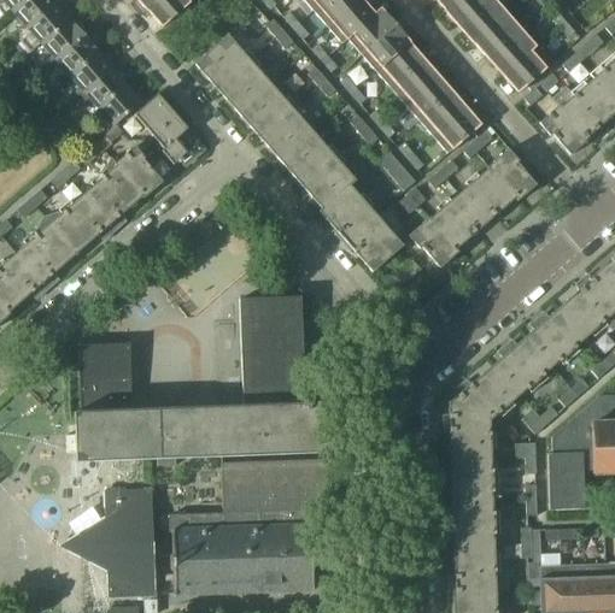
[(0,0),(0,1),(1,0),(6,0),(15,10),(25,0),(0,0)]
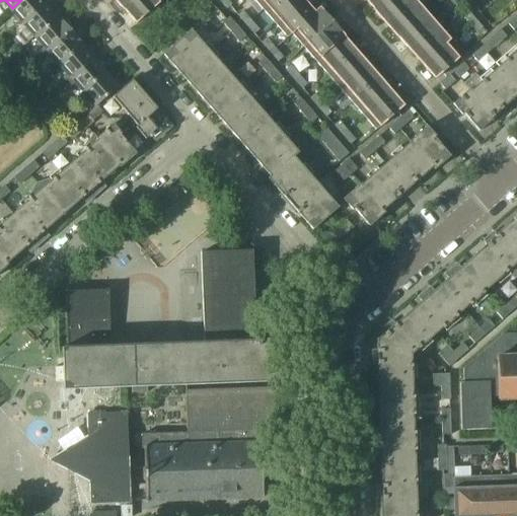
[(21,0),(12,8),(20,18),(14,23),(17,27),(48,2),(46,0),(21,0)]
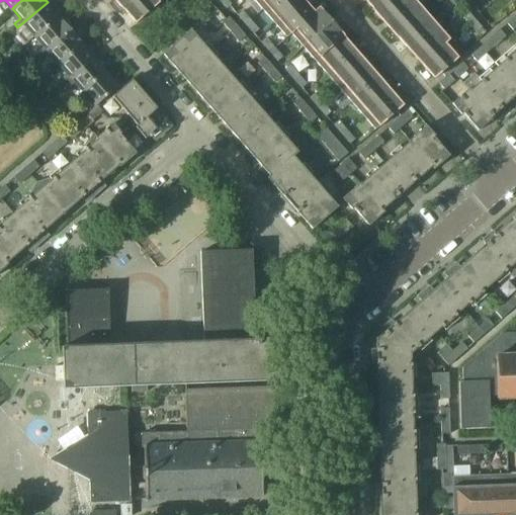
[(131,0),(123,6),(124,7),(125,7),(137,20),(160,0),(131,0)]
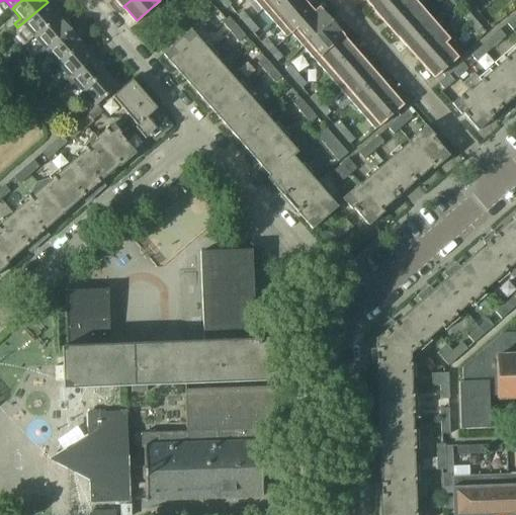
[(257,0),(264,8),(272,0),(257,0)]
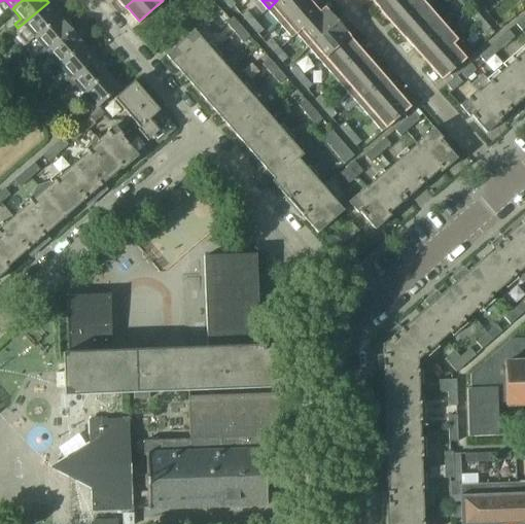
[(277,0),(269,8),(280,22),(305,0),(277,0)]
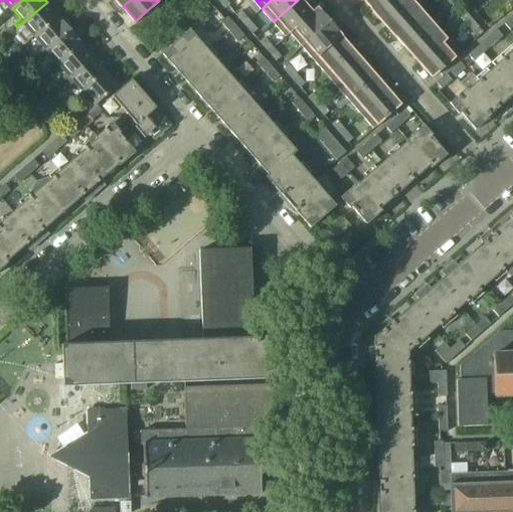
[(298,0),(274,21),(286,35),(291,31),(290,30),(313,10),(305,0),(298,0)]
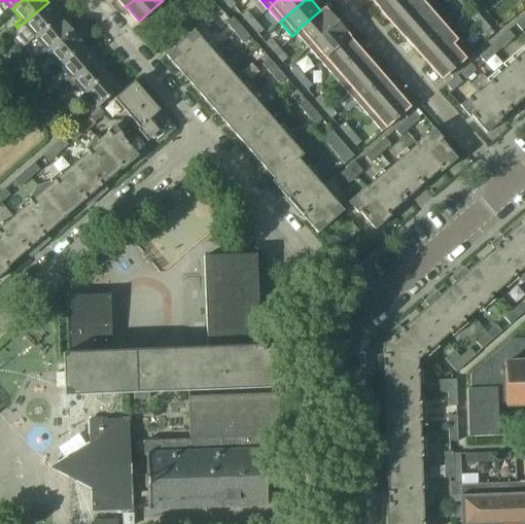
[(388,0),(381,6),(381,7),(380,7),(381,8),(392,22),(417,0),(388,0)]
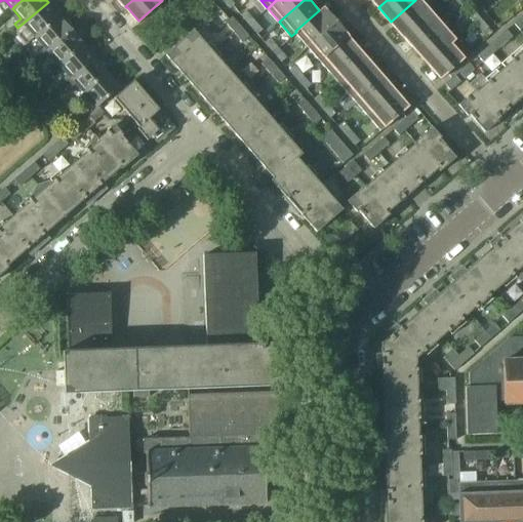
[(415,0),(391,22),(404,36),(404,35),(433,10),(424,0),(415,0)]
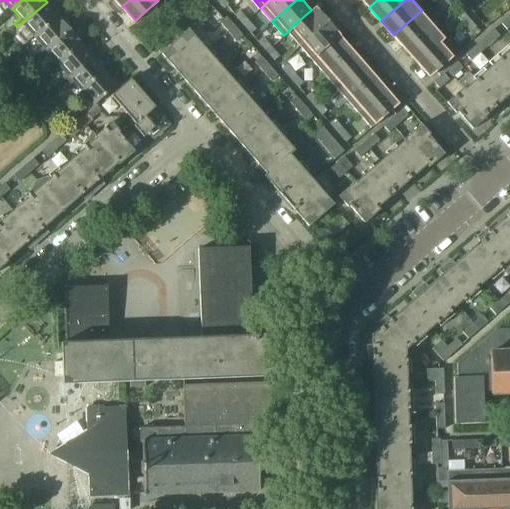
[(47,2),(17,27),(21,31),(27,25),(35,35),(58,15),(47,2)]
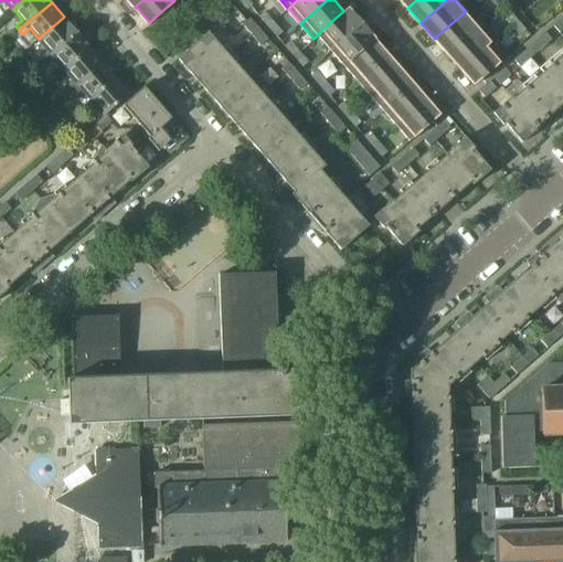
[(349,6),(343,11),(318,33),(319,34),(331,49),(362,22),(349,6)]
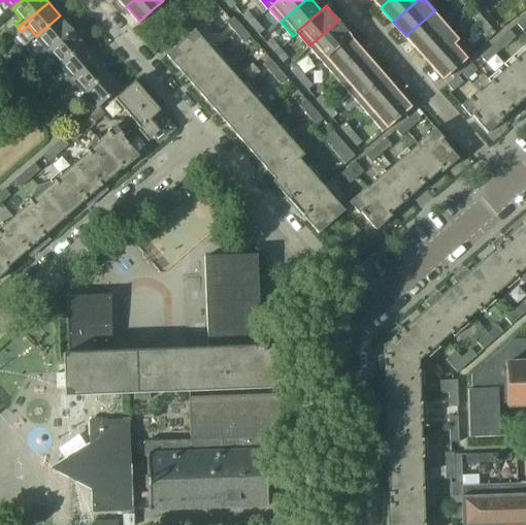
[(470,11),(479,21),(484,17),(475,7),(470,11)]
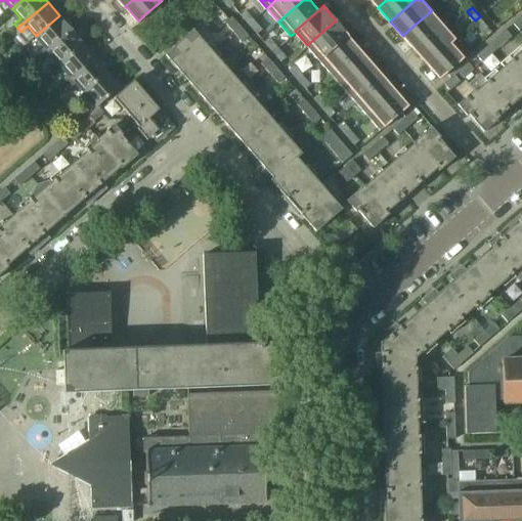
[(242,13),(250,23),(255,18),(247,8),(242,13)]
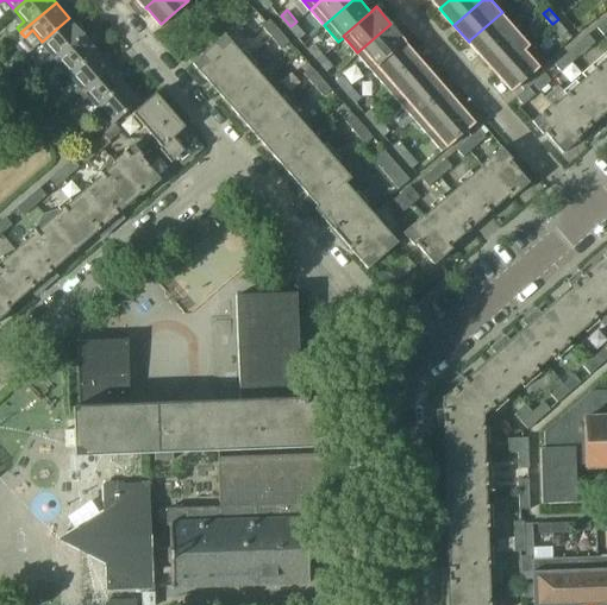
[(502,12),(469,41),(483,56),(515,27),(502,12)]
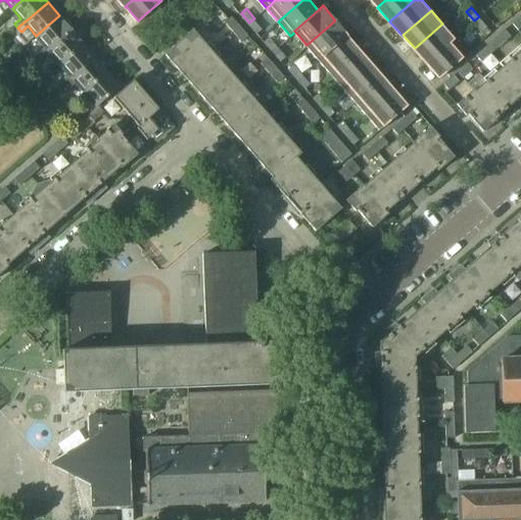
[(60,14),(59,15),(36,36),(45,45),(38,51),(42,55),(73,29),(60,14)]
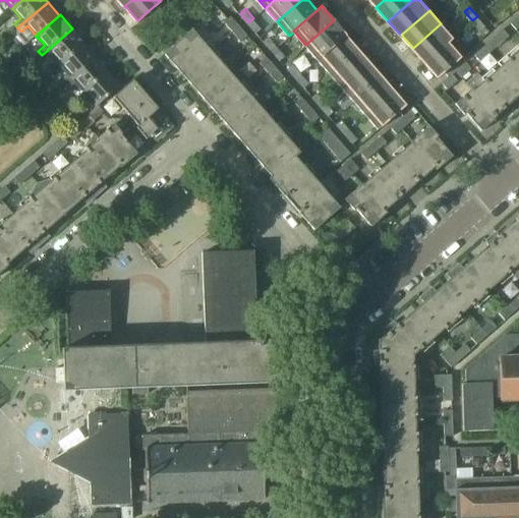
[(234,31),(241,25),(232,14),(225,19),(234,31)]
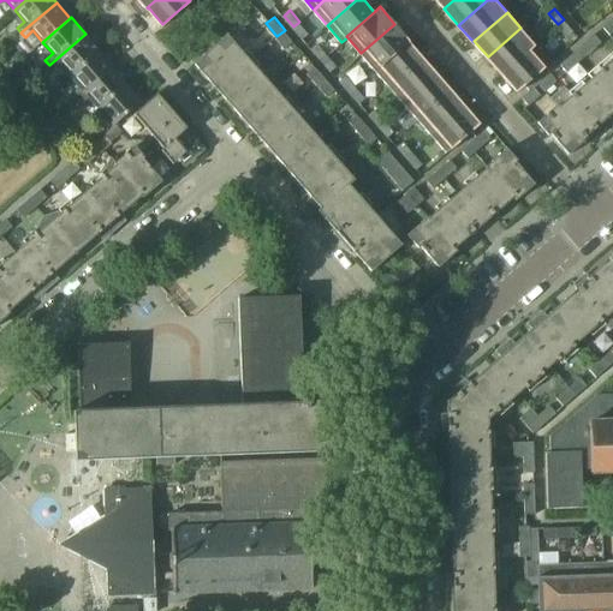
[(573,30),(564,19),(558,24),(567,35),(573,30)]
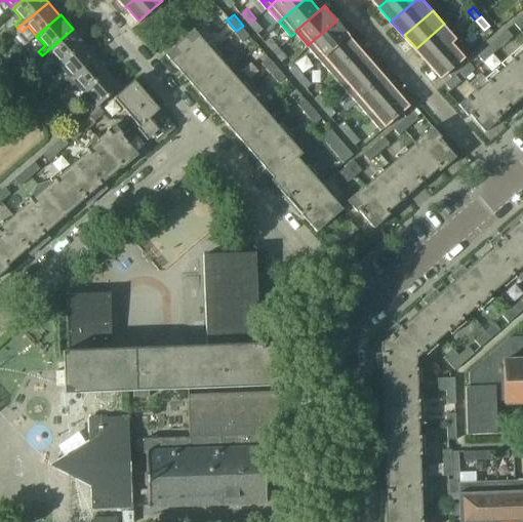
[(264,28),(255,18),(250,23),(258,32),(264,28)]
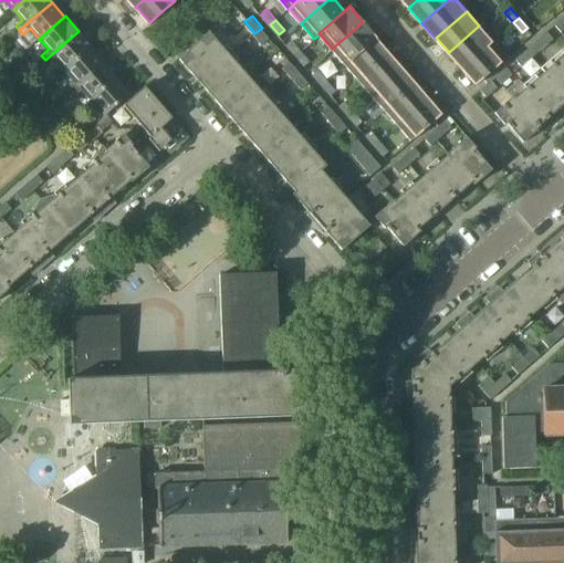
[(363,22),(332,49),(345,64),(376,38),(376,37),(363,22)]
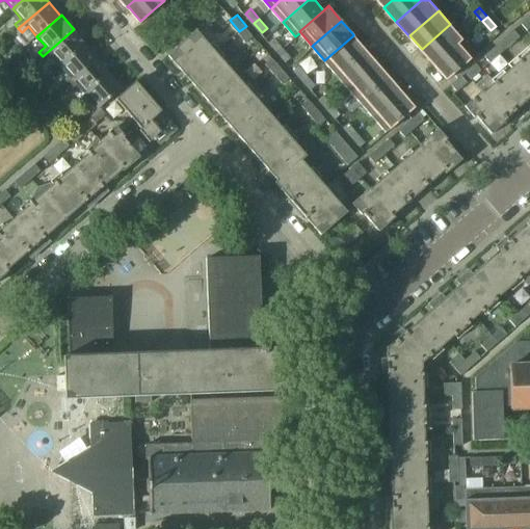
[(450,24),(422,49),(433,63),(458,43),(462,38),(450,24)]
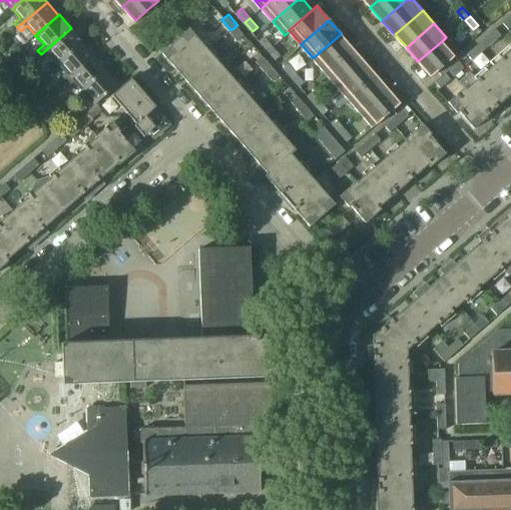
[(244,33),(237,25),(230,30),(238,39),(244,33)]
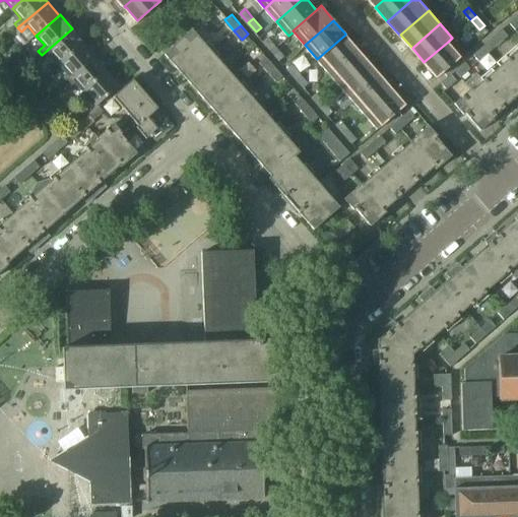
[(506,35),(501,27),(492,36),(497,42),(506,35)]
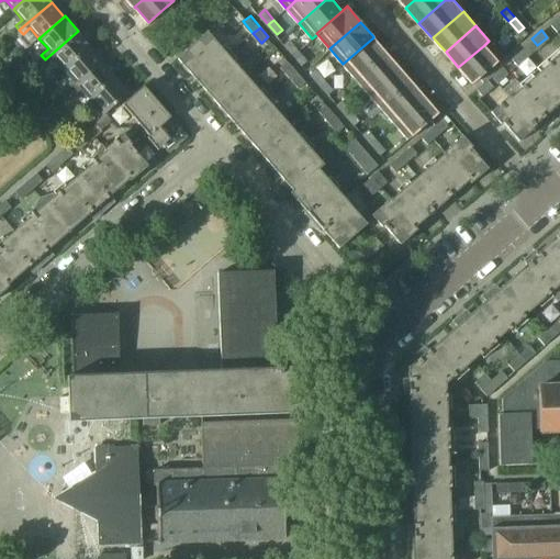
[(78,31),(45,59),(48,64),(56,57),(65,68),(90,46),(91,46),(78,31)]
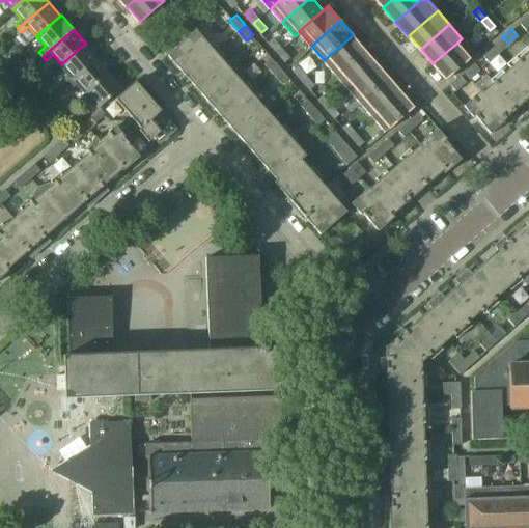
[(169,54),(188,76),(217,51),(197,29),(169,54)]
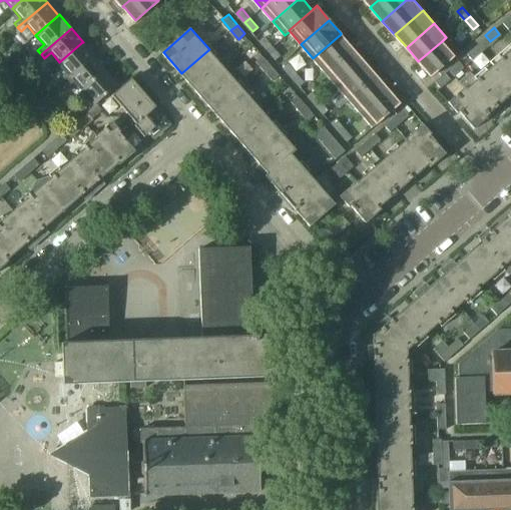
[(341,34),(313,58),(325,71),(353,48),(341,34)]
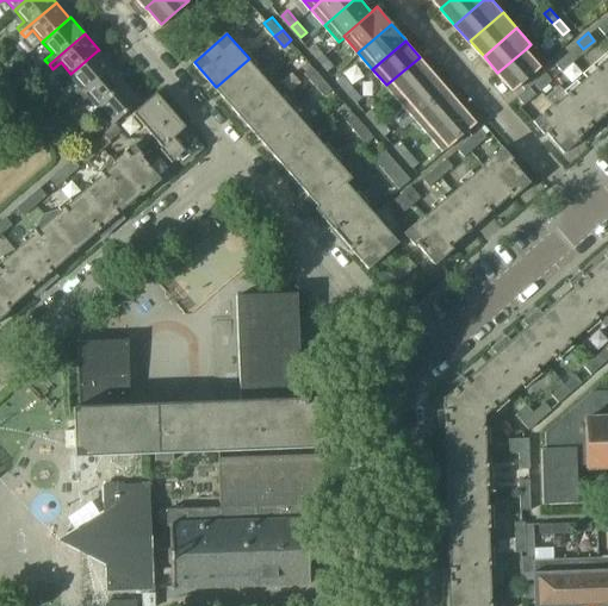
[(309,48),(318,58),(324,54),(315,42),(309,48)]
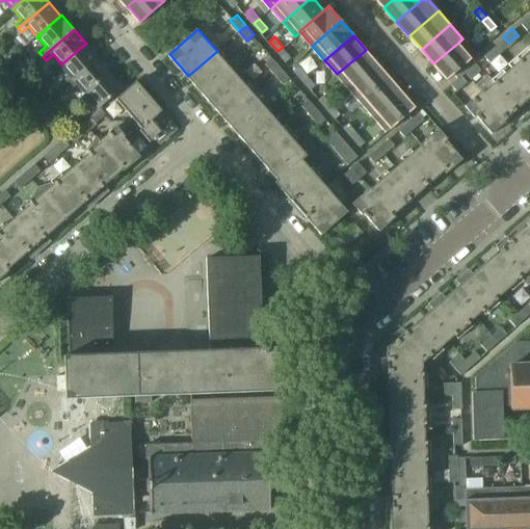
[(503,36),(494,45),(500,51),(508,43),(503,36)]
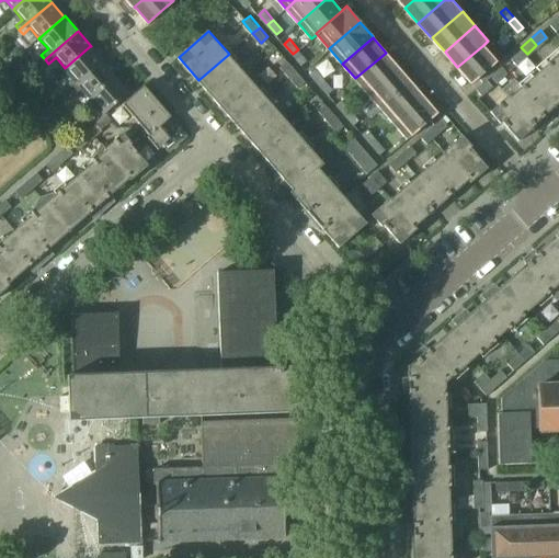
[(483,45),(457,67),(471,82),(498,60),(483,45)]
